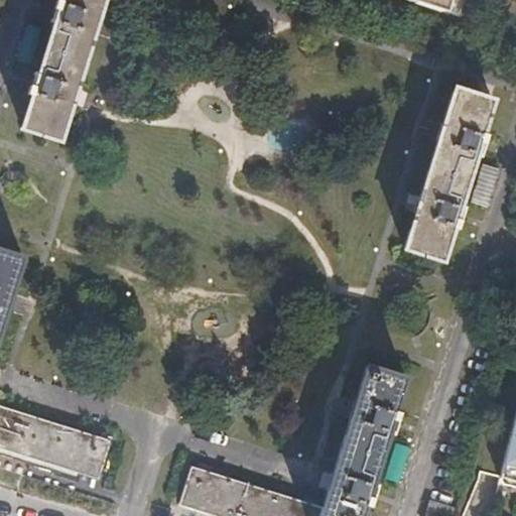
[(21,128),(61,141),(106,0),(62,0),(62,3),(57,2),(52,19),(56,21),(39,74),(35,73),(29,91),(33,93),(21,128)]
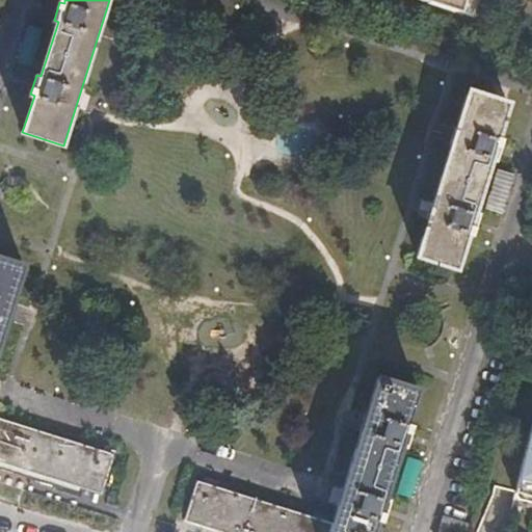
[(420,0),(459,14),(463,0),(420,0)]
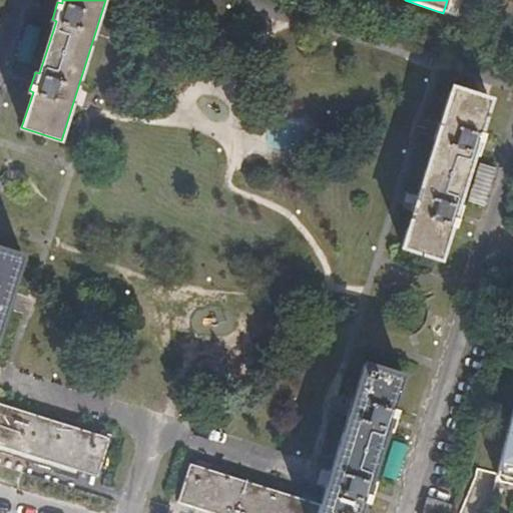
[(403,247),(442,260),(453,222),(457,223),(462,207),(458,205),(475,153),(479,154),(484,137),(480,136),(491,101),(453,88),(403,247)]
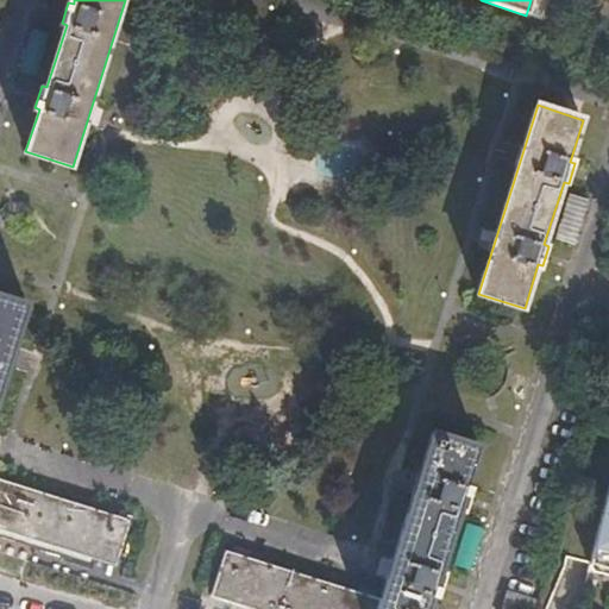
[(0,397),(31,303),(0,293),(0,397)]
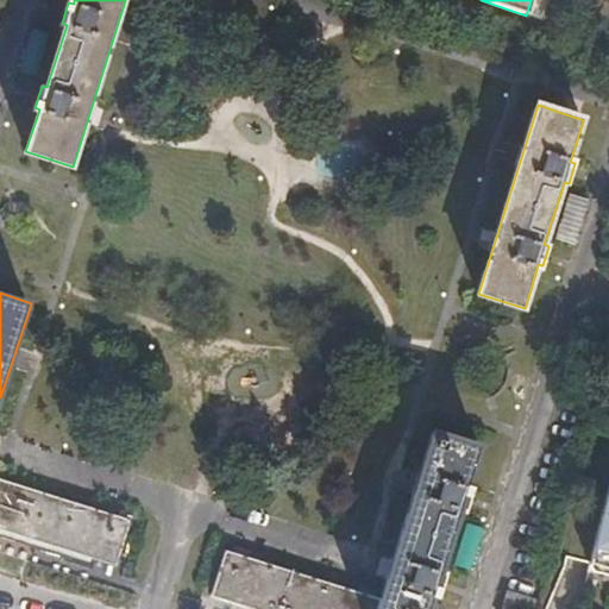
[(382,601),(378,608),(428,608),(434,594),(438,595),(445,575),(440,573),(462,506),(465,507),(471,489),(466,488),(481,446),(434,432),(382,601)]
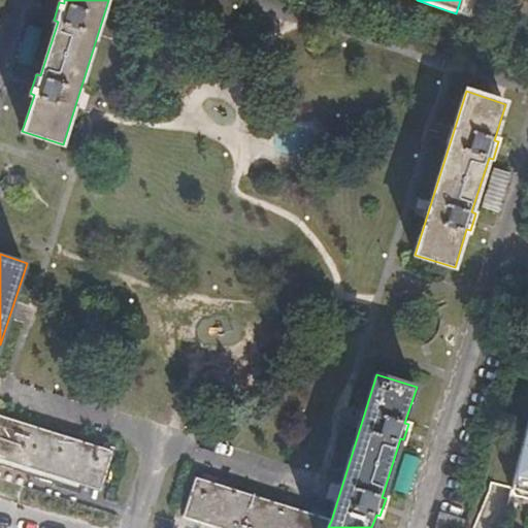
[(0,459),(101,491),(112,451),(0,415),(0,459)]
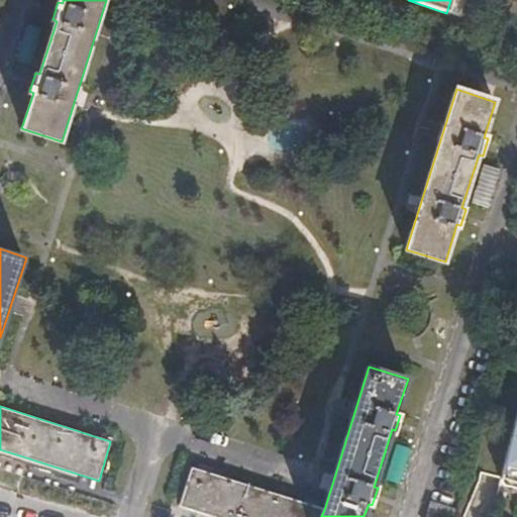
[(516,483),(516,411),(500,480),(516,483)]
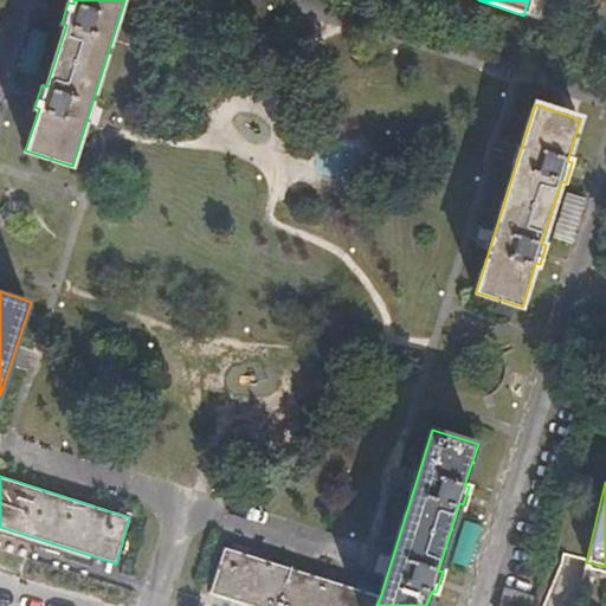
[(211,593),(250,605),(376,605),(380,598),(225,548),(211,593)]
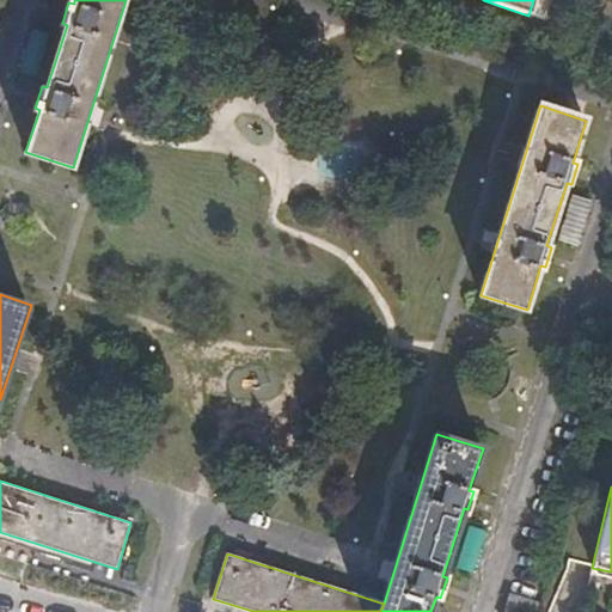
[(506,611),(533,611),(538,601),(512,595),(506,611)]
